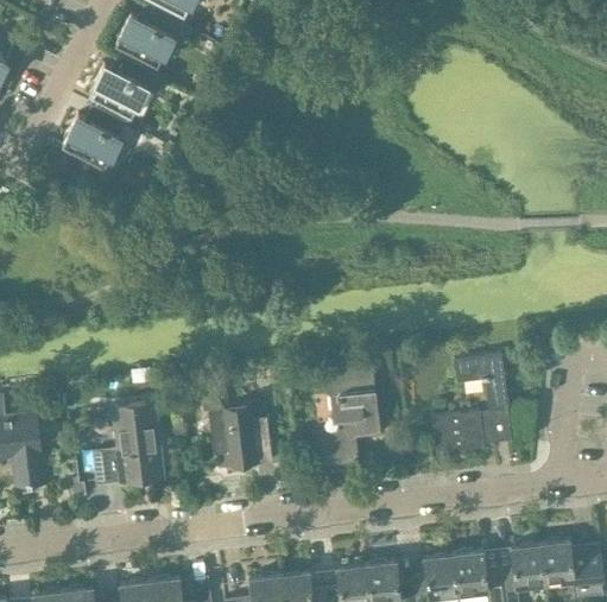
[(193,7),(195,0),(152,0),(185,18),(190,6),(193,7)]
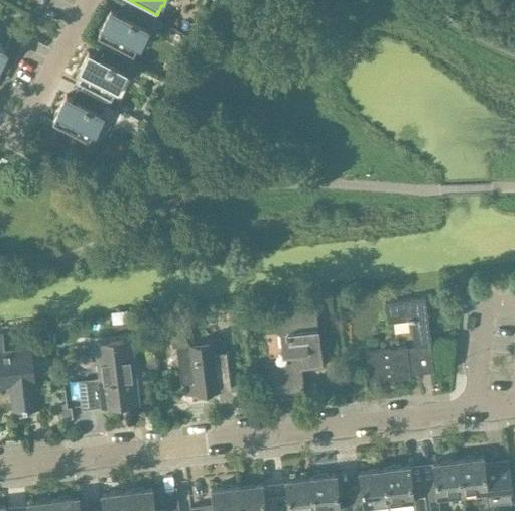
[(140,49),(148,34),(157,39),(163,27),(151,21),(127,8),(122,18),(112,13),(98,38),(134,57),(139,48),(140,49)]
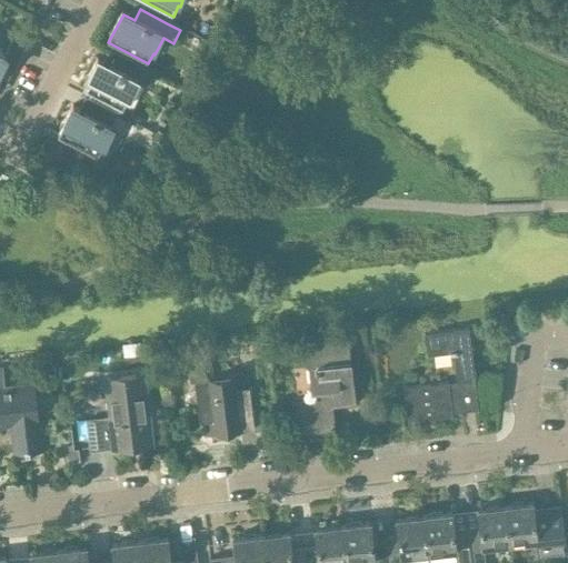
[(0,52),(0,71),(12,78),(30,42),(17,36),(7,57),(0,52)]
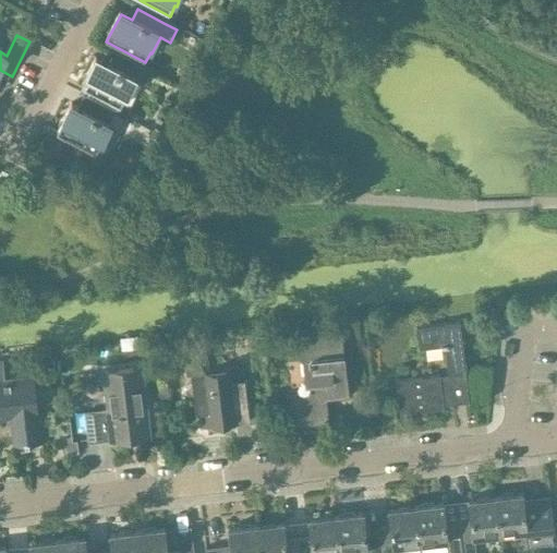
[(82,88),(101,98),(99,101),(111,108),(113,105),(121,108),(126,98),(128,99),(136,84),(145,88),(152,75),(141,69),(113,55),(107,67),(97,60),(87,79),(82,88)]
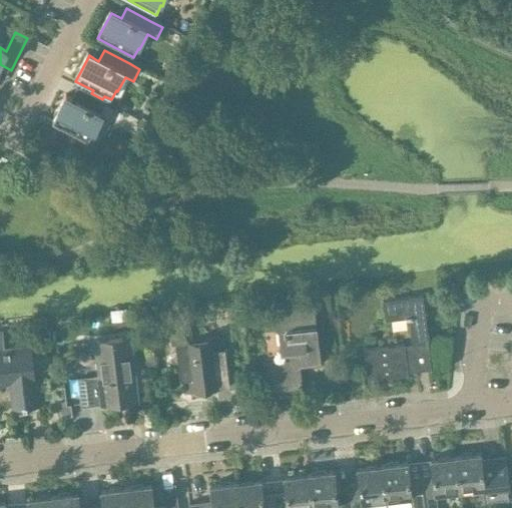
[(106,107),(106,106),(82,93),(76,103),(66,98),(53,123),(88,142),(93,133),(95,134),(102,121),(105,116),(102,114),(106,107)]
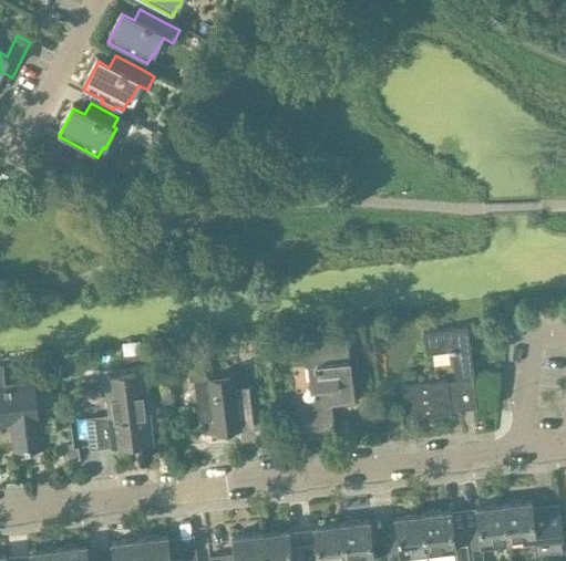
[(116,128),(113,134),(153,155),(161,141),(117,118),(113,126),(116,128)]
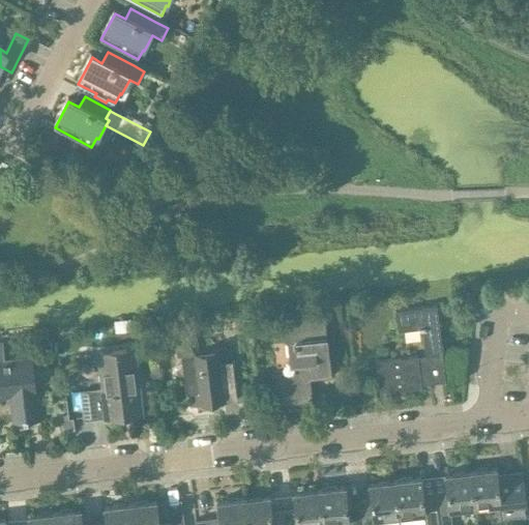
[(37,144),(52,152),(58,141),(42,133),(37,144)]
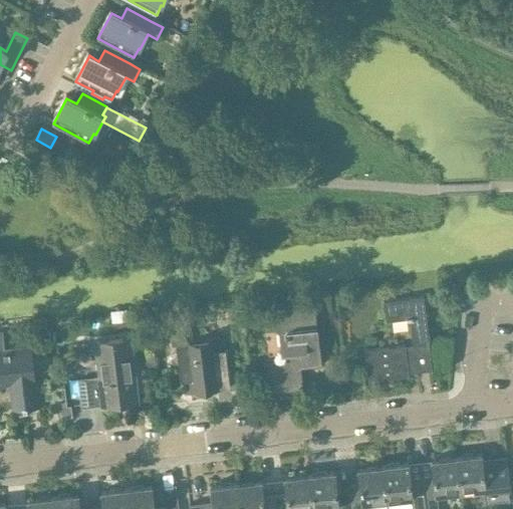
[(413,348),(365,353),(369,384),(409,378),(409,376),(433,373),(424,300),(383,305),(387,325),(410,322),(413,348)]
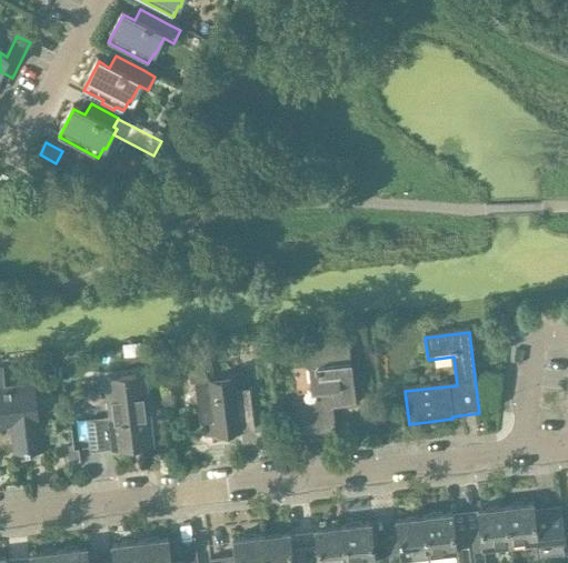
[(322,404),(298,408),(301,438),(336,433),(332,408),(357,404),(349,344),(306,349),(311,394),(320,393),(322,404)]
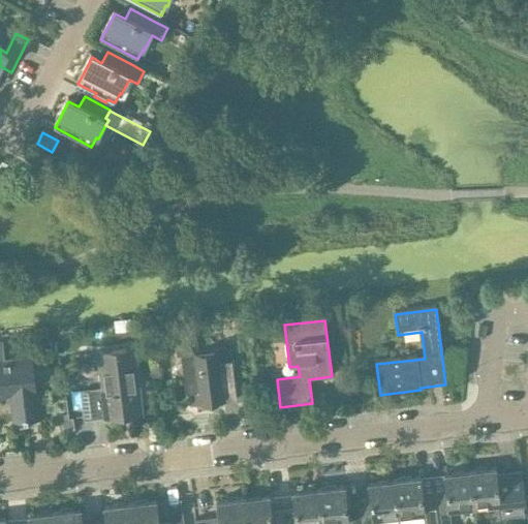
[(13,426),(33,424),(43,423),(40,396),(37,396),(33,359),(5,362),(3,345),(0,345),(0,400),(11,400),(13,426)]
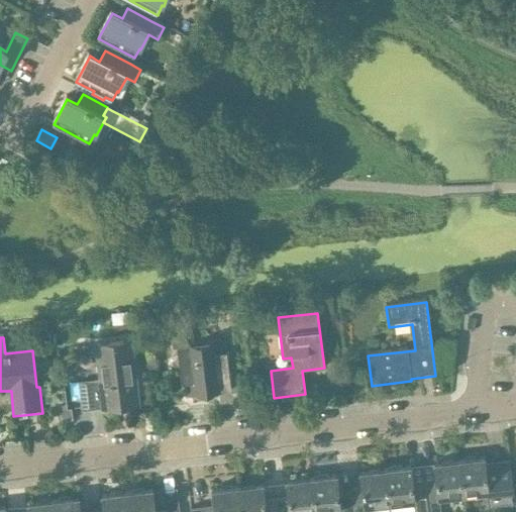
[(99,383),(80,385),(84,414),(139,407),(132,342),(94,347),(99,383)]
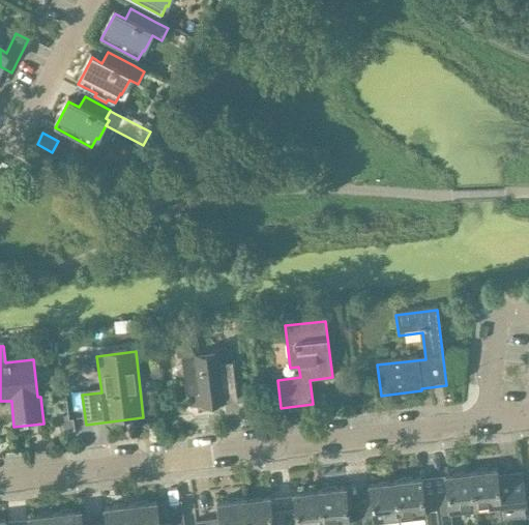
[(232,353),(182,358),(188,410),(238,404),(232,353)]
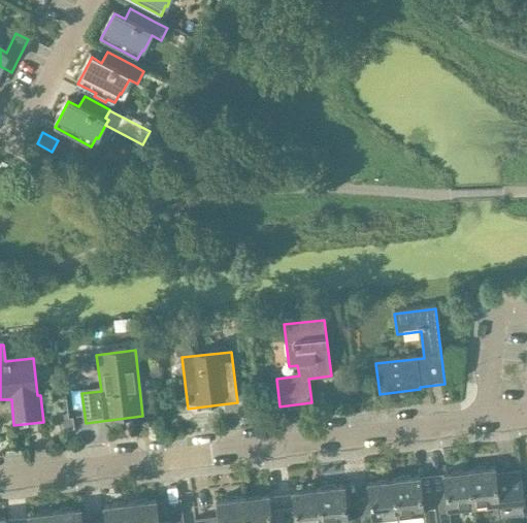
[(73,422),(69,422),(66,393),(58,394),(63,434),(74,433),(73,422)]
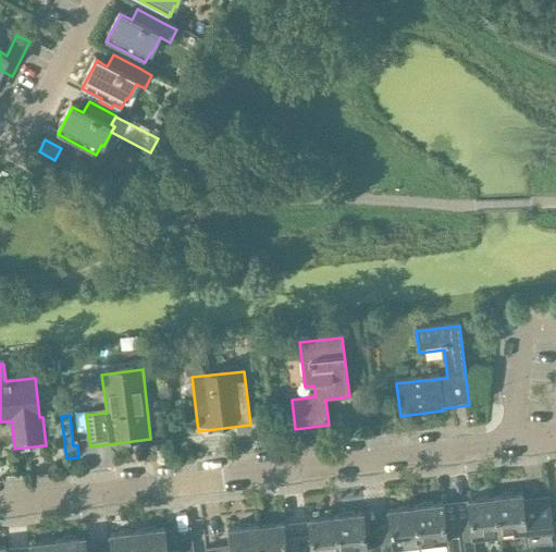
[(53,450),(64,449),(62,430),(51,432),(53,450)]
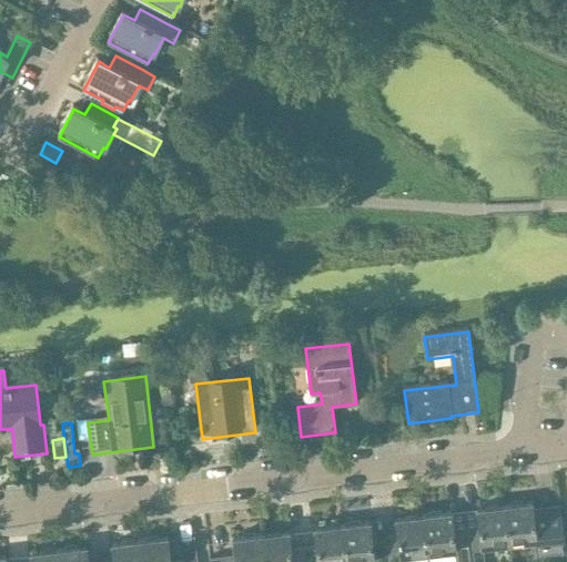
[(562,521),(535,524),(534,506),(506,509),(510,547),(536,543),(537,560),(566,557),(562,521)]
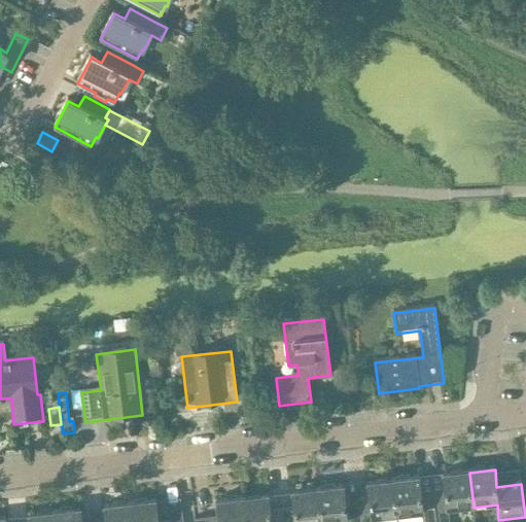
[(448,511),(474,508),(469,473),(443,476),(445,493),(433,494),(436,521),(449,521),(448,511)]
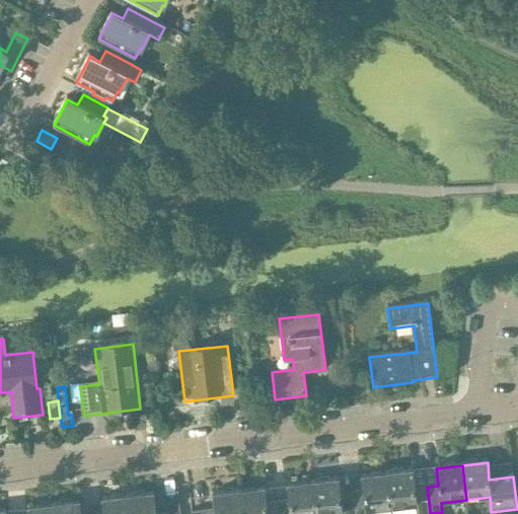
[(387,474),(391,510),(416,507),(417,513),(430,513),(427,487),(415,488),(413,471),(387,474)]
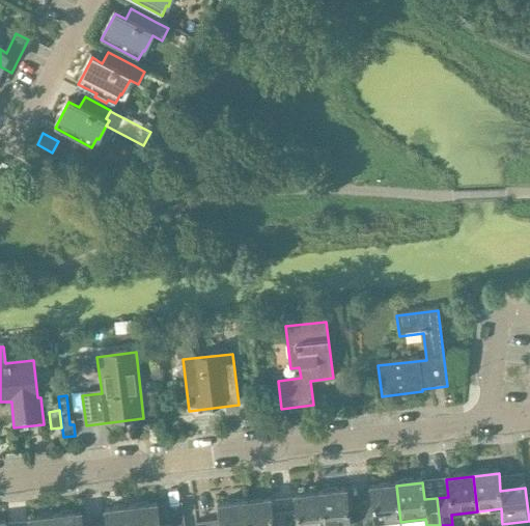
[(361,507),(363,525),(377,525),(400,522),(396,486),(370,489),(372,506),(361,507)]
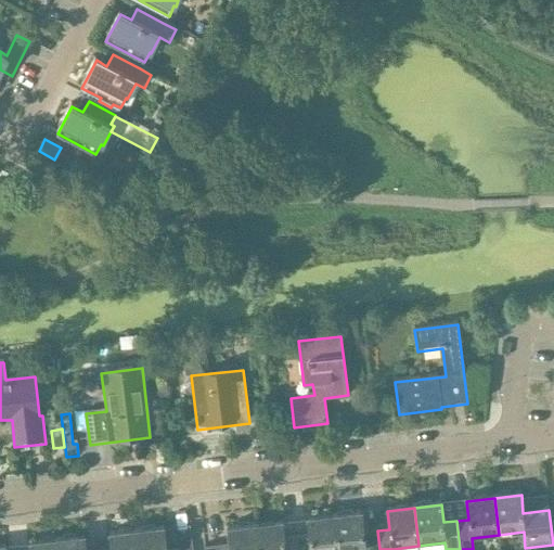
[(336,516),(339,549),(379,549),(377,531),(364,532),(362,514),(336,516)]
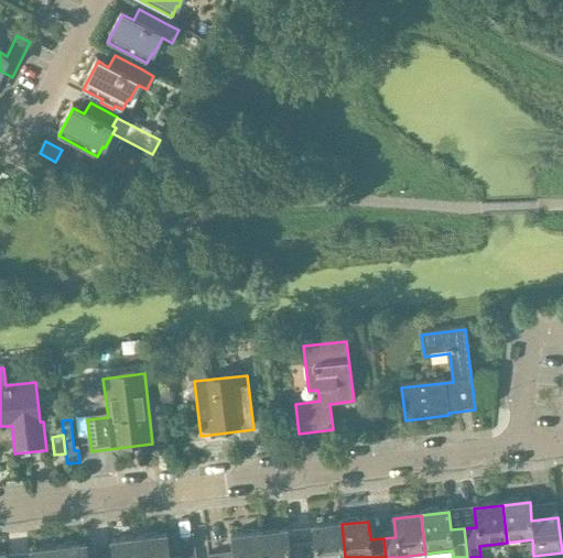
[(302,548),(303,557),(345,557),(342,524),(313,528),(315,546),(302,548)]
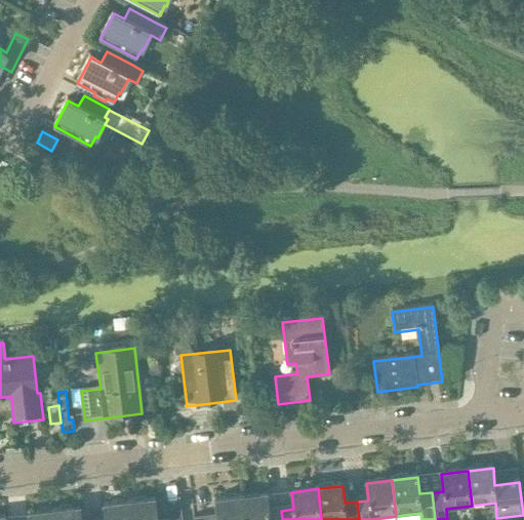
[(243,497),(245,519),(282,519),(281,511),(270,512),(268,494),(243,497)]
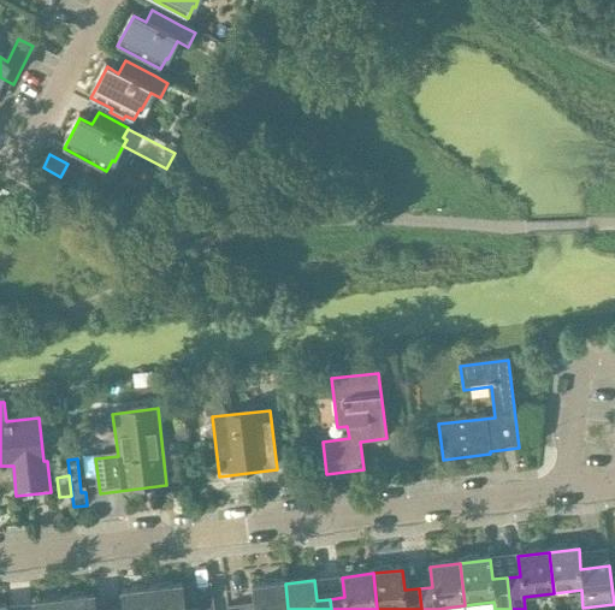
[(288,609),(285,584),(254,587),(256,608),(247,609),(288,609)]
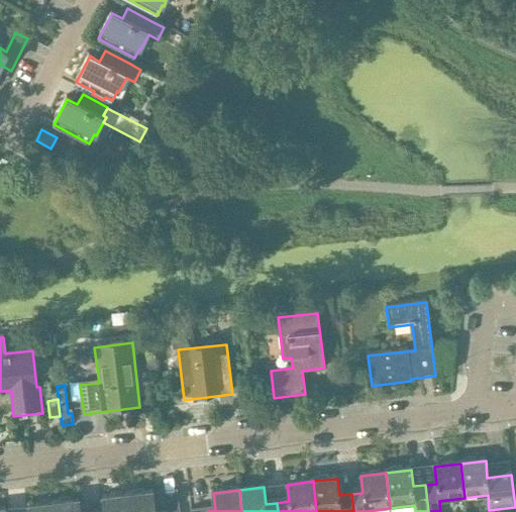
[(127,495),(129,511),(156,511),(153,492),(127,495)]
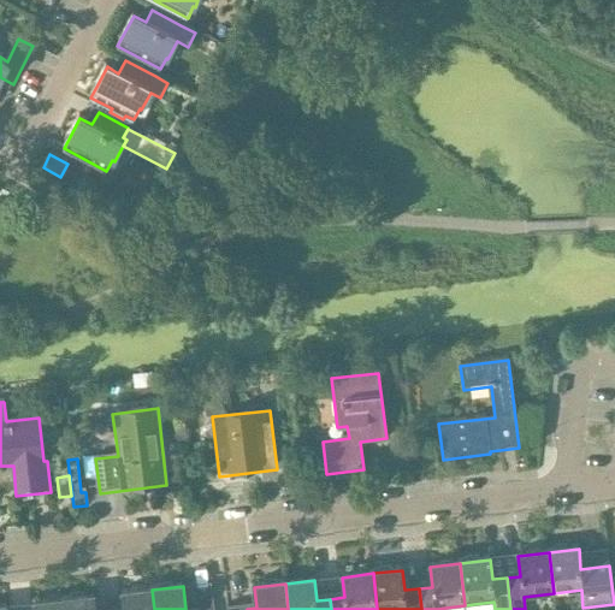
[(154,609),(152,590),(122,593),(124,609),(154,609)]
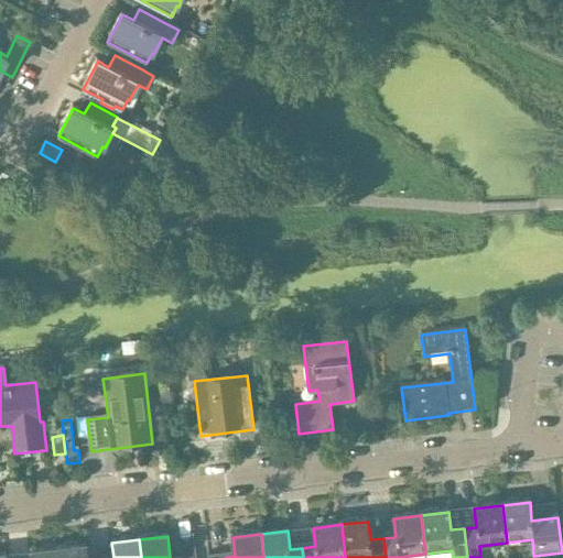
[(58,549),(60,557),(88,557),(87,546),(58,549)]
